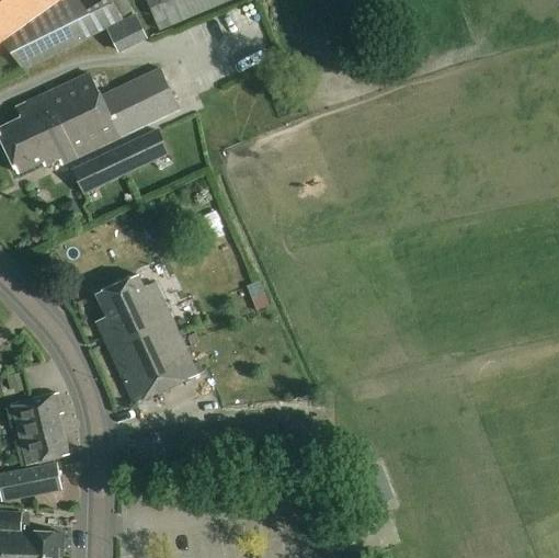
[(0,42),(2,41),(22,68),(106,26),(133,14),(125,0),(101,0),(84,9),(78,0),(0,0),(0,42)]
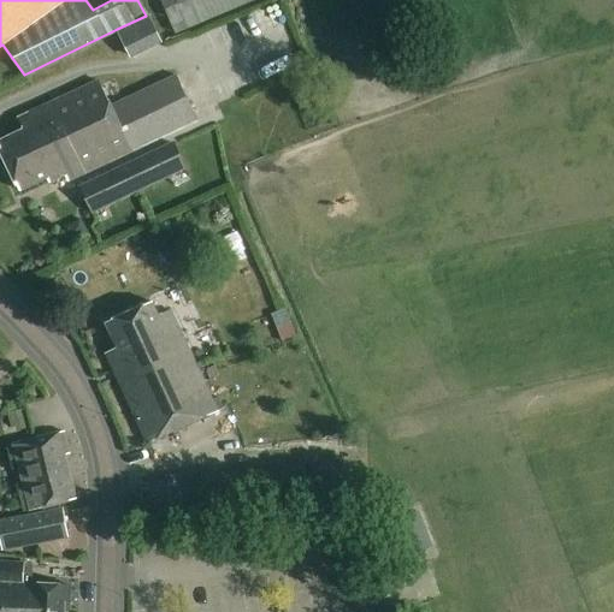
[(160,0),(173,33),(252,0),(160,0)]
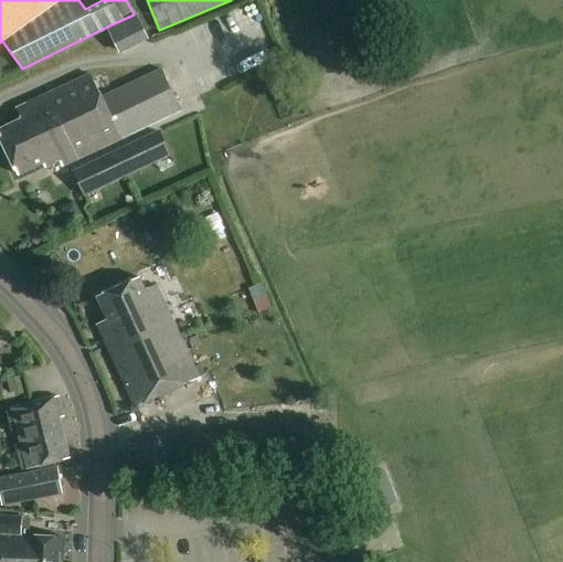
[(117,52),(126,48),(147,36),(135,14),(115,24),(106,29),(117,52)]
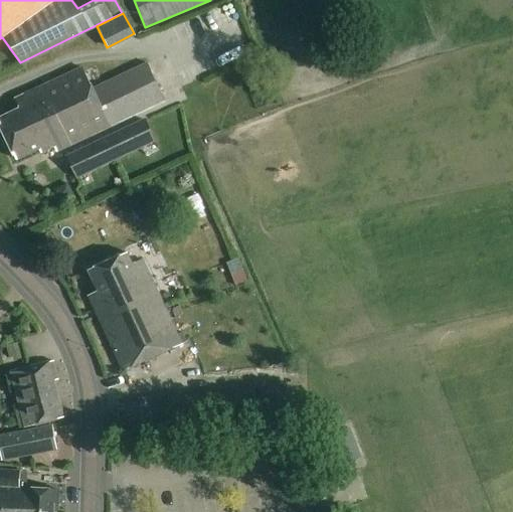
[(163,98),(146,60),(91,87),(80,65),(18,96),(18,97),(18,108),(0,116),(0,127),(14,158),(37,147),(39,151),(52,145),(54,149),(108,124),(163,98)]
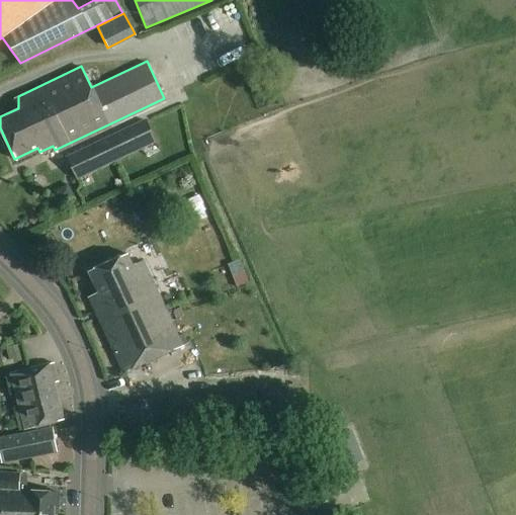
[(145,116),(104,136),(115,159),(156,140),(145,116)]
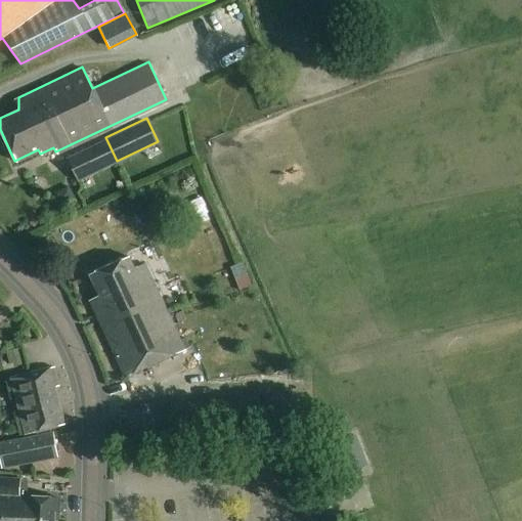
[(105,137),(66,157),(77,180),(117,161),(105,137)]
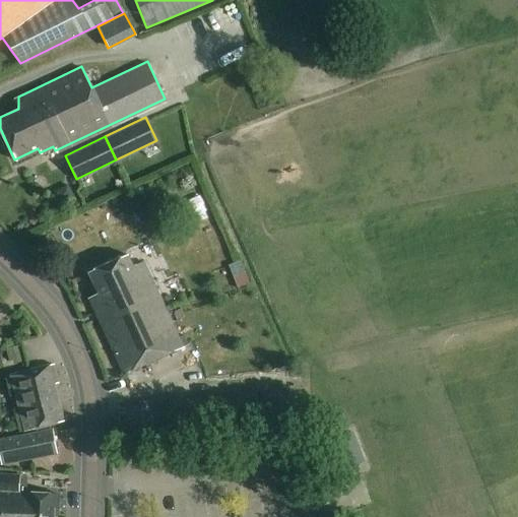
[(129,265),(124,254),(84,271),(94,294),(85,298),(120,374),(179,346),(139,260),(129,265)]
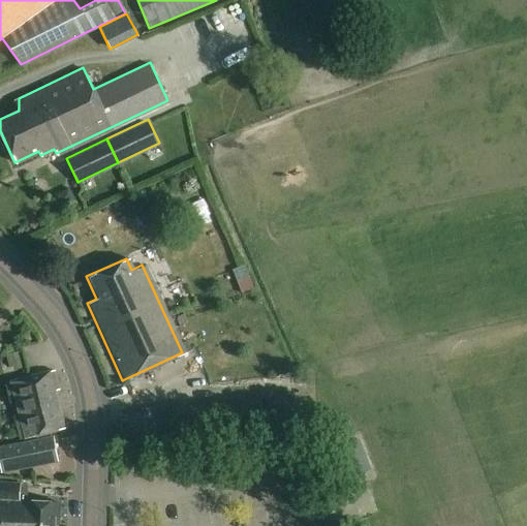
[(11,365),(20,363),(17,350),(8,352),(11,365)]
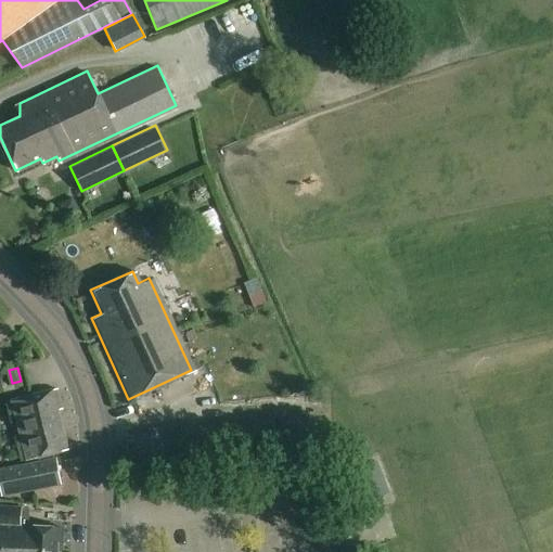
[(60,409),(54,388),(11,399),(26,459),(66,449),(56,409),(60,409)]
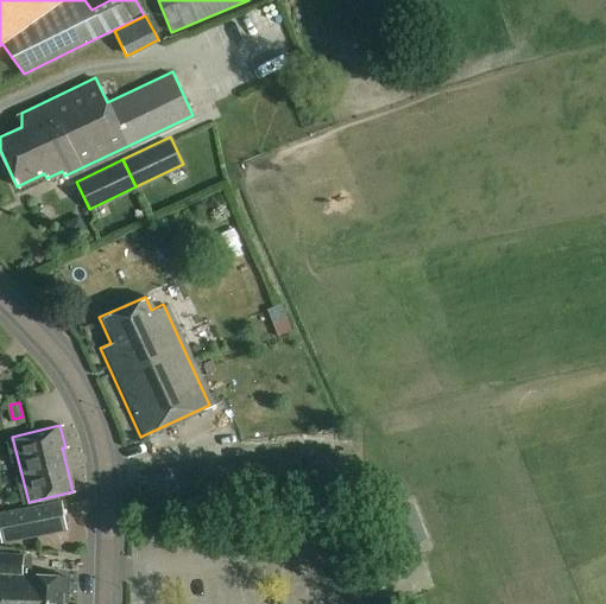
[(0,541),(65,529),(61,501),(0,513),(0,541)]
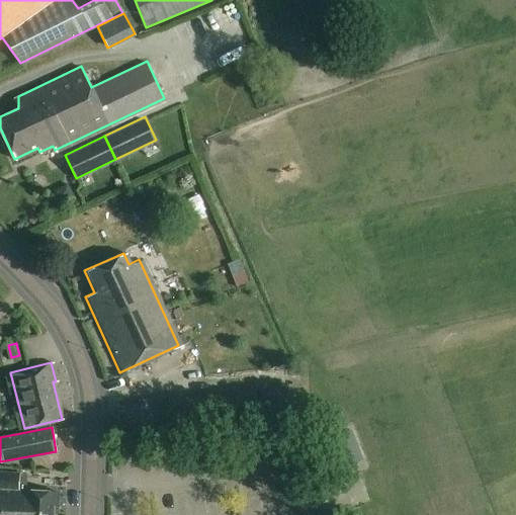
[(330,459),(334,457),(357,448),(349,428),(326,437),(322,439),(330,459)]
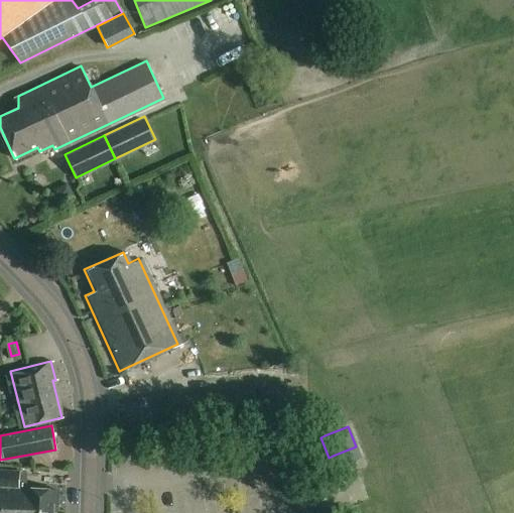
[(0,510),(48,512),(54,512),(56,490),(18,489),(18,471),(0,469),(0,510)]
